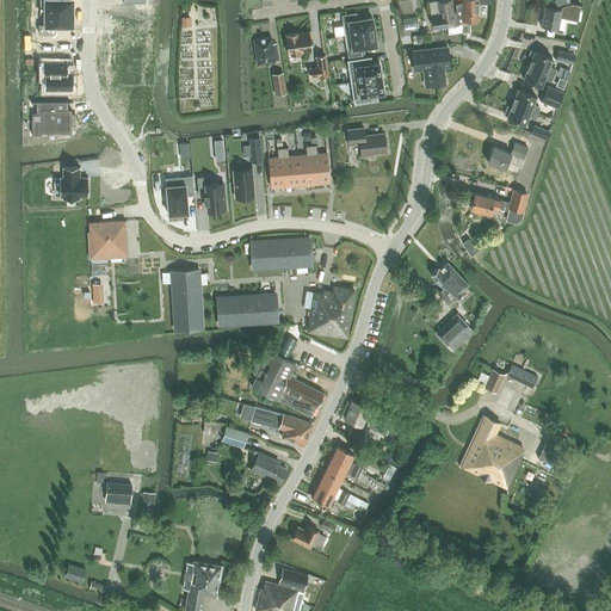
[(39,0),(41,13),(43,13),(43,12),(73,12),(73,11),(72,11),(72,0),(39,0)]
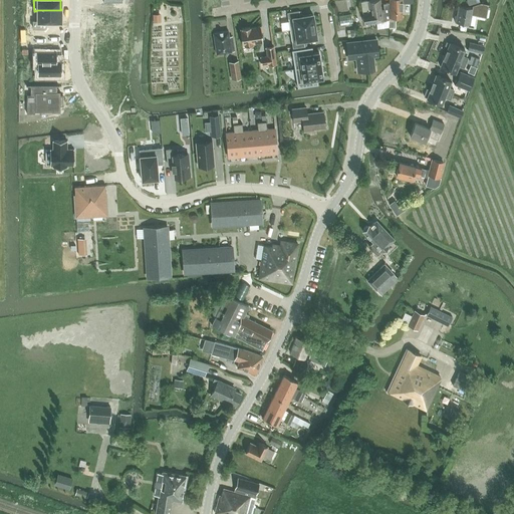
[(379,0),(371,0),(361,1),(364,24),(386,21),(384,9),(381,9),(379,0)]
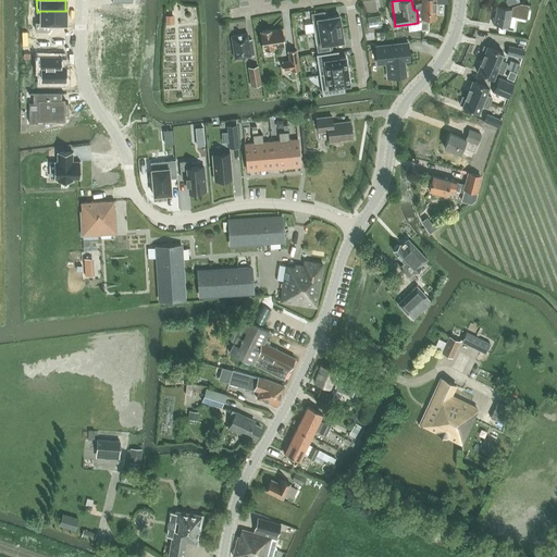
[(421,0),(421,3),(416,4),(417,10),(418,23),(421,23),(421,31),(429,31),(429,20),(436,20),(435,0),(421,0)]
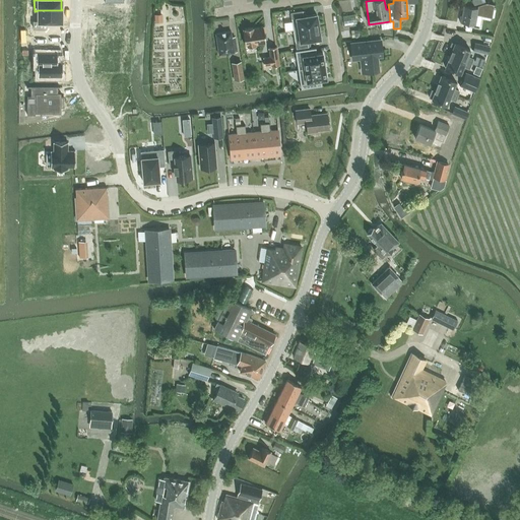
[(477,14),(489,16),(491,8),(480,6),(480,8),(464,6),(460,22),(475,25),(477,14)]
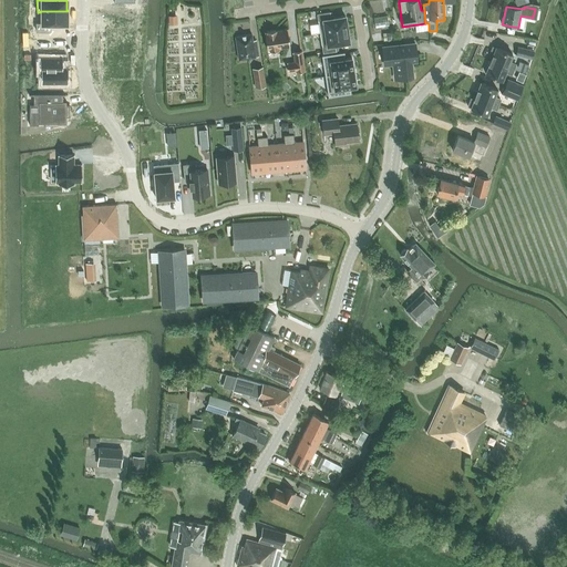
[(40,23),(37,23),(37,31),(50,31),(50,24),(66,24),(66,12),(68,12),(68,11),(40,11),(40,12),(40,23)]
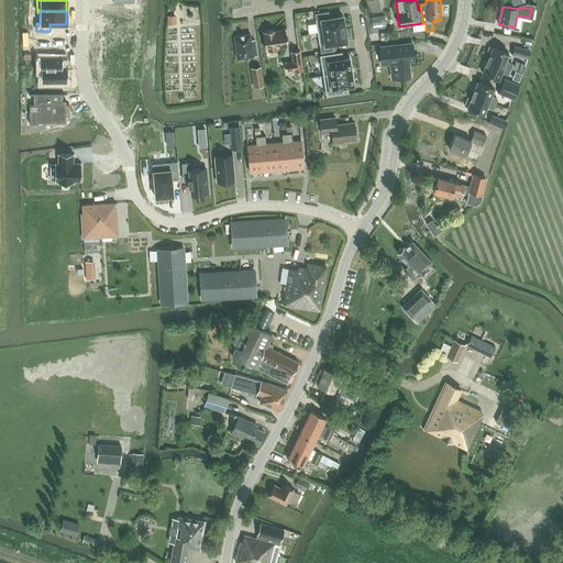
[(315,13),(318,33),(345,29),(343,15),(329,18),(328,11),(315,13)]
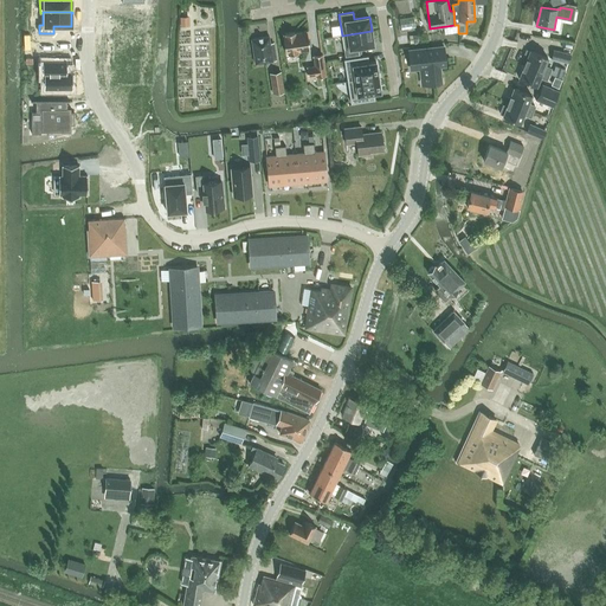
[(412,15),(400,15),(400,26),(412,26),(412,15)]
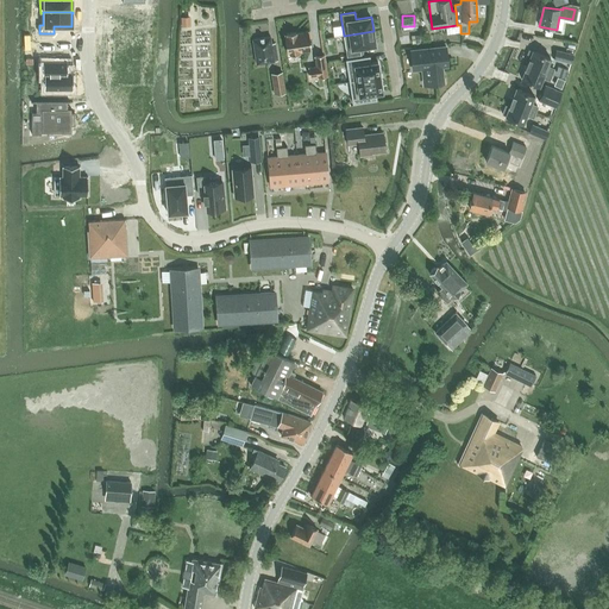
[(308,31),(296,33),(296,32),(287,33),(287,35),(284,35),(287,54),(289,54),(299,52),(299,51),(312,50),(308,31)]
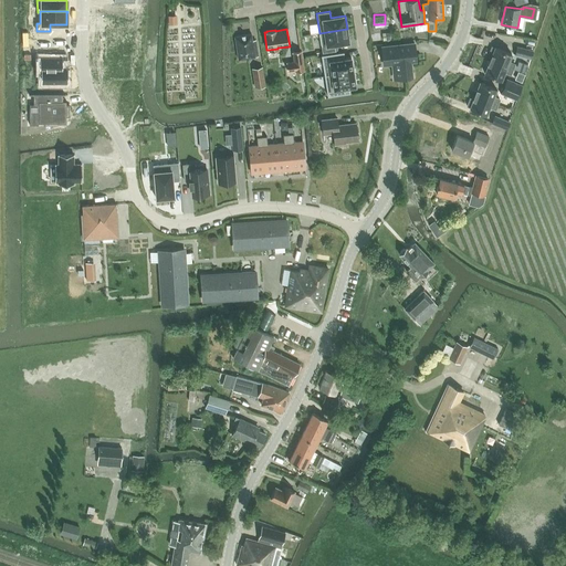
[(348,42),(347,29),(320,33),(323,53),(336,51),(335,44),(348,42)]
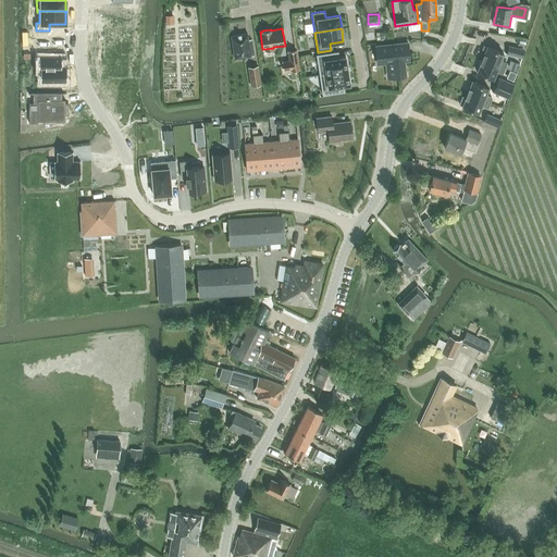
[(250,56),(254,56),(251,39),(248,40),(247,34),(231,36),(235,59),(249,57),(249,58),(251,58),(250,56)]
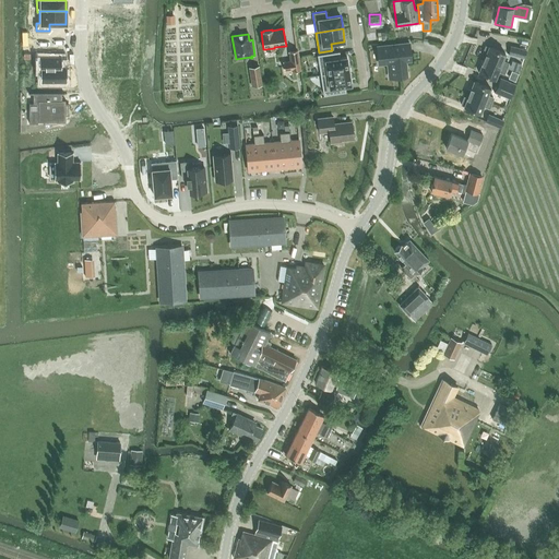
[(409,43),(377,46),(379,61),(391,60),(393,78),(407,76),(405,58),(411,58),(409,43)]
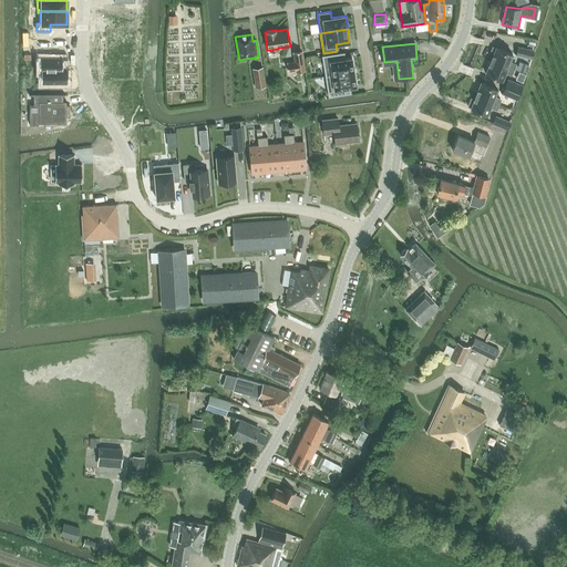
[(493,47),(490,55),(492,57),(491,60),(514,70),(516,64),(509,62),(513,54),(496,48),(495,48),(493,47)]
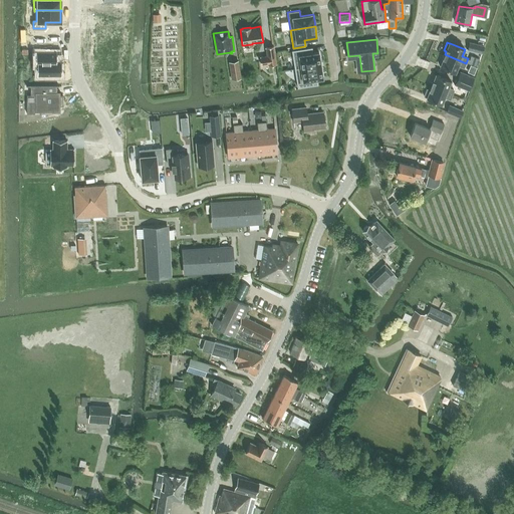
[(468,49),(483,53),(485,45),(470,42),(468,49)]
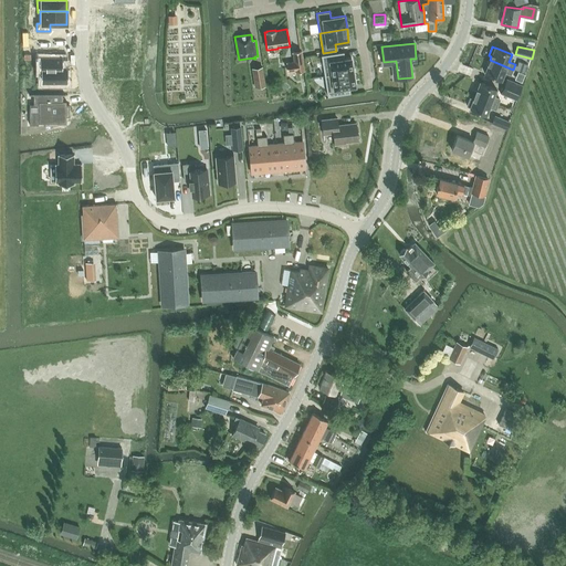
[(293,52),(294,62),(286,63),(287,72),(295,71),(295,72),(304,71),(302,51),(293,52)]
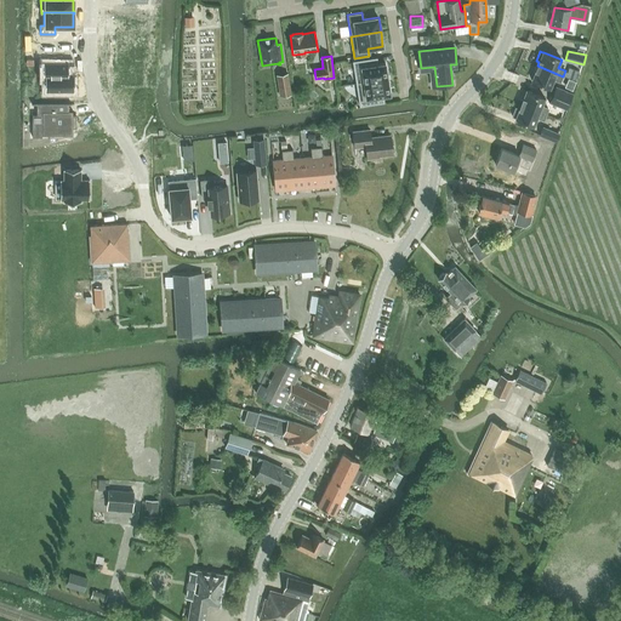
[(357,84),(388,79),(386,63),(379,64),(377,57),(353,61),(357,84)]
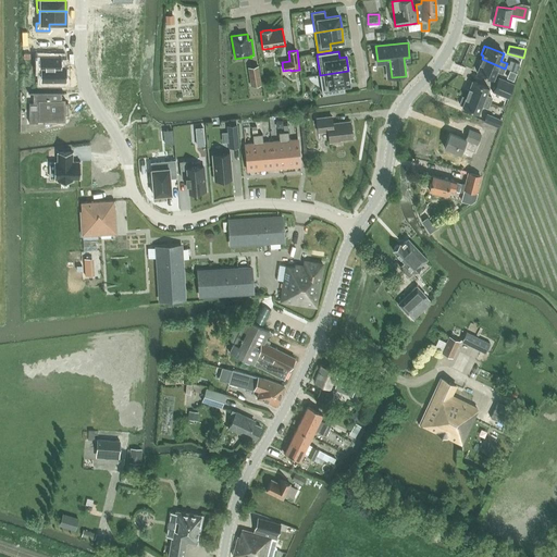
[(58,57),(39,57),(39,71),(41,71),(41,83),(65,83),(65,65),(61,65),(58,65),(58,57)]
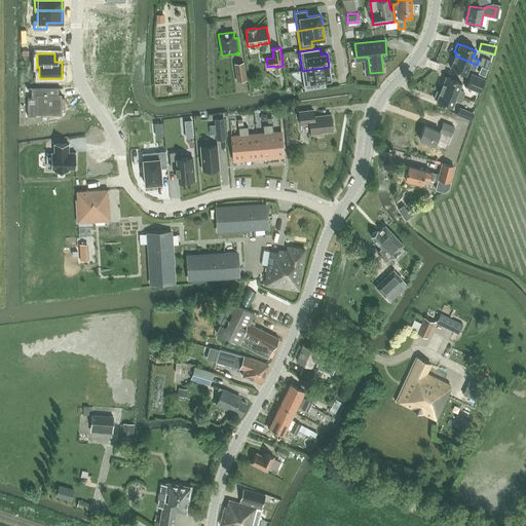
[(452,61),(450,66),(451,67),(450,68),(465,74),(468,67),(475,69),(477,65),(455,55),(453,61),(452,61)]
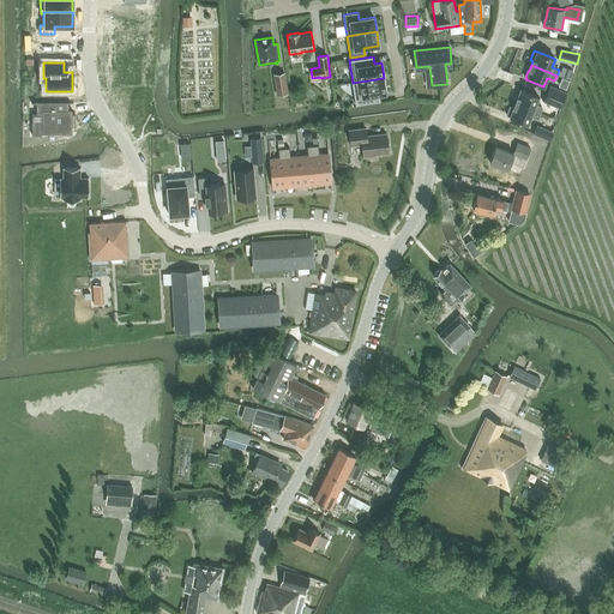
[(288,94),(284,72),(274,74),(277,96),(288,94)]
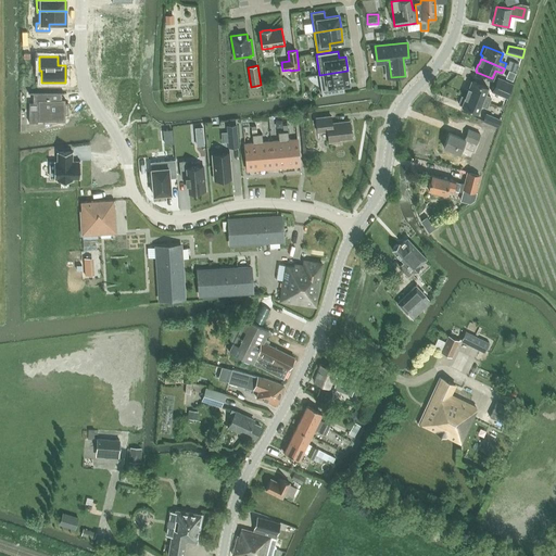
[(350,85),(348,71),(319,75),(323,95),(343,91),(343,86),(350,85)]
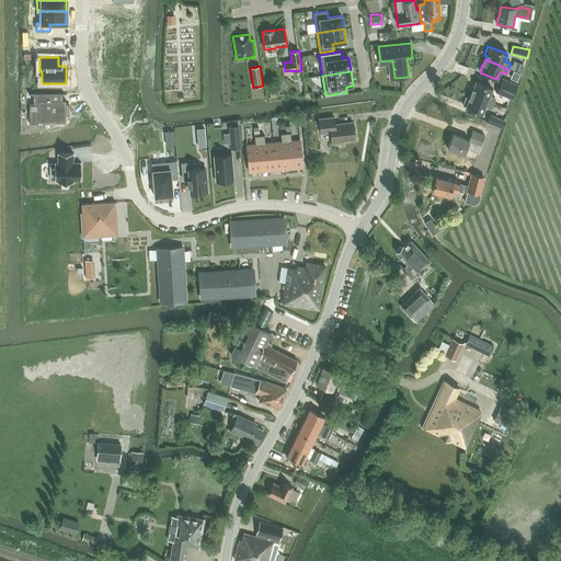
[(518,84),(502,78),(496,93),(513,100),(518,84)]
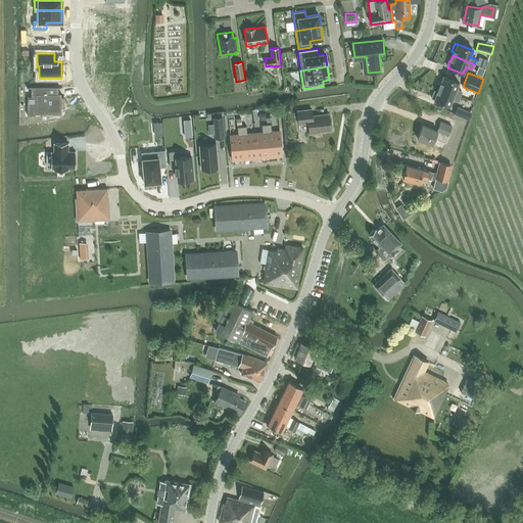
[(441,83),(439,88),(461,97),(462,92),(456,90),(459,83),(443,77),(443,78),(442,78),(440,83),(441,83)]
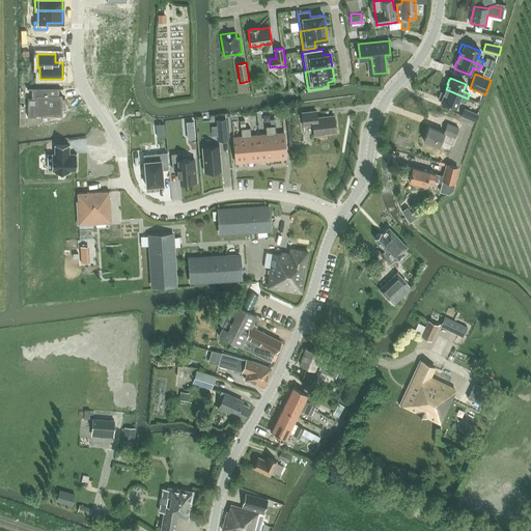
[(27,105),(27,116),(35,116),(35,115),(43,115),(43,109),(47,109),(47,115),(61,115),(61,109),(64,109),(64,99),(58,99),(58,88),(31,88),(31,99),(35,99),(35,105),(27,105)]
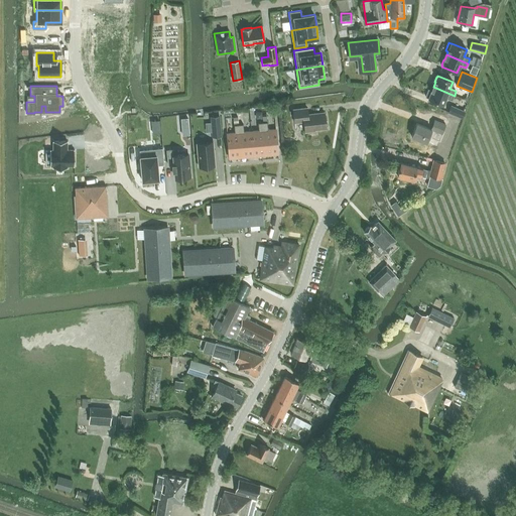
[(429,90),(426,97),(428,98),(428,99),(443,105),(446,98),(453,101),(455,96),(433,87),(431,91),(429,90)]
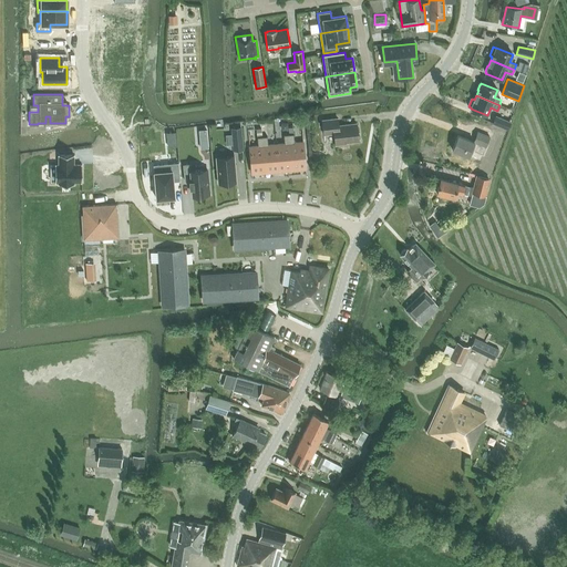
[(492,123),(508,130),(512,122),(495,115),(492,123)]
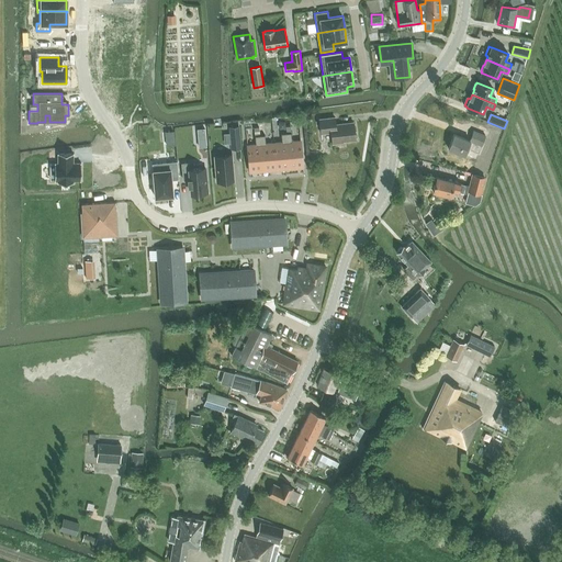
[(335,117),(319,120),(321,133),(330,132),(333,144),(343,143),(343,142),(355,139),(353,122),(335,124),(335,117)]
